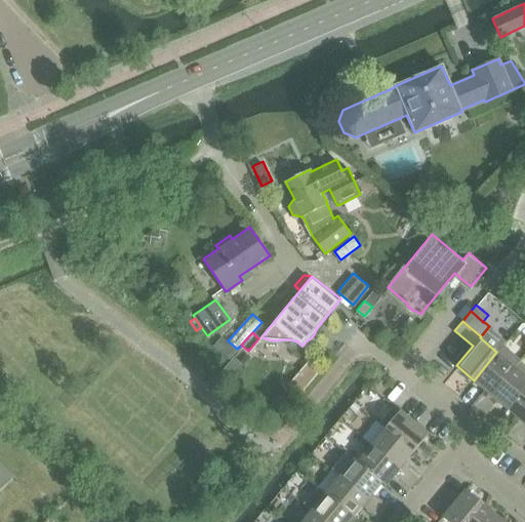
[(221,335),(213,345),(229,359),(237,349),(228,340),(221,335)]
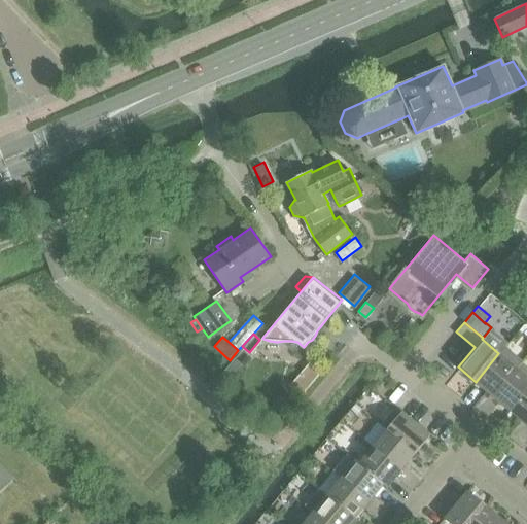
[(516,368),(498,353),(476,382),(486,390),(472,407),(480,412),(516,368)]
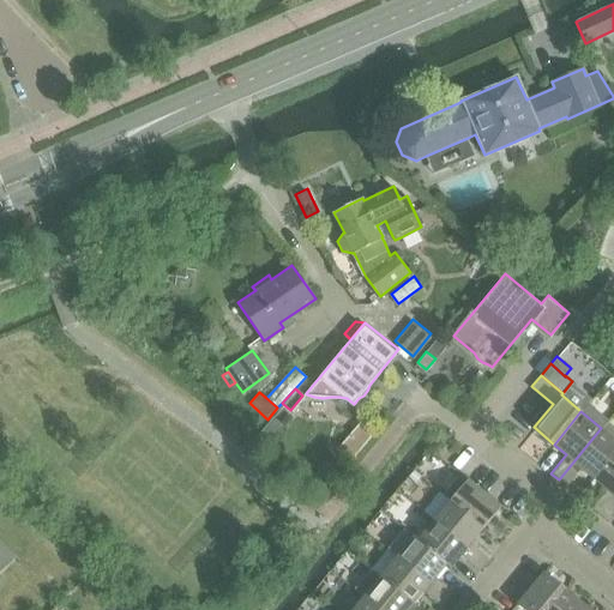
[(374,434),(360,421),(343,441),(357,453),(374,434)]
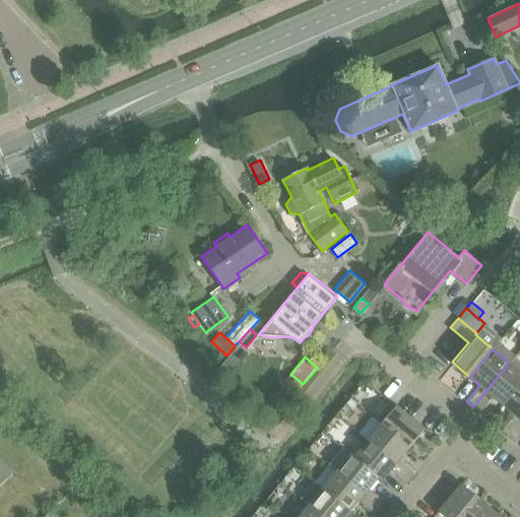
[(519,365),(512,359),(509,363),(473,406),(479,411),(493,396),(503,404),(519,383),(519,365)]
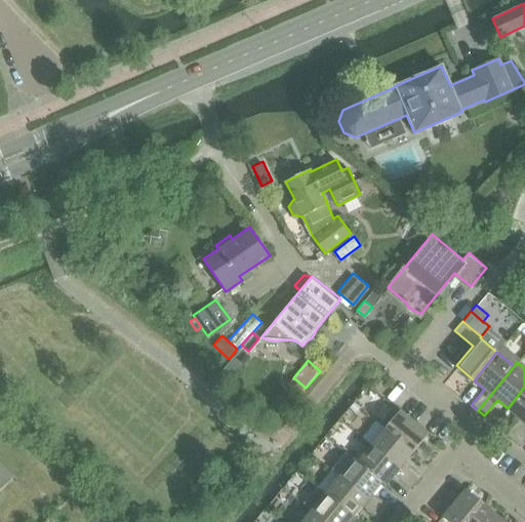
[(506,433),(512,438),(524,422),(524,387),(508,408),(518,417),(506,433)]
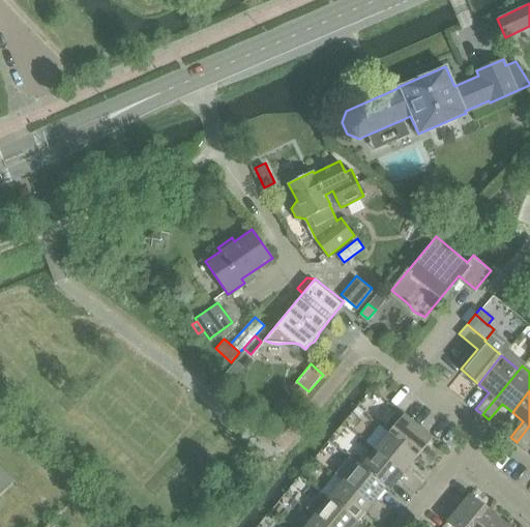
[(366,394),(358,405),(369,413),(377,403),(366,394)]
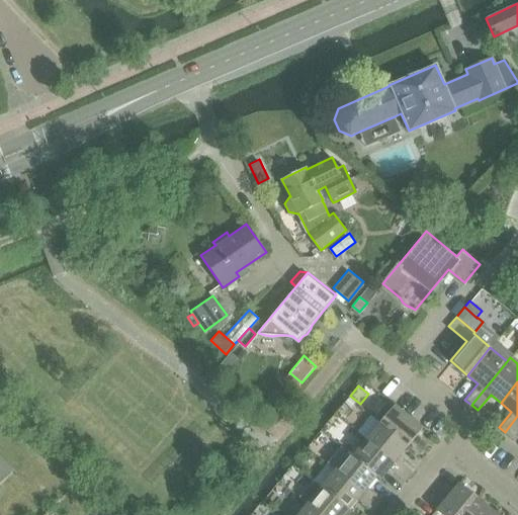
[(349,397),(344,402),(350,407),(355,402),(349,397)]
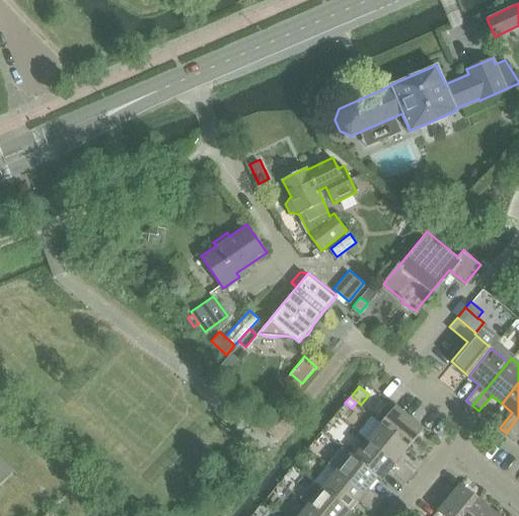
[(395,404),(381,422),(409,445),(423,427),(395,404)]
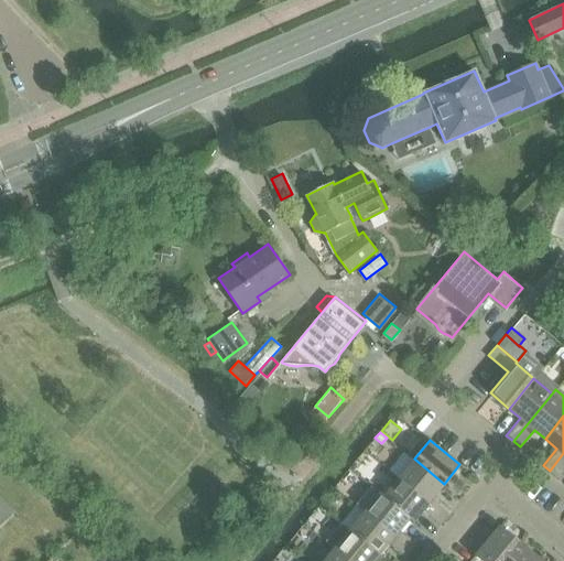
[(563,467),(563,453),(550,471),(556,477),(563,467)]
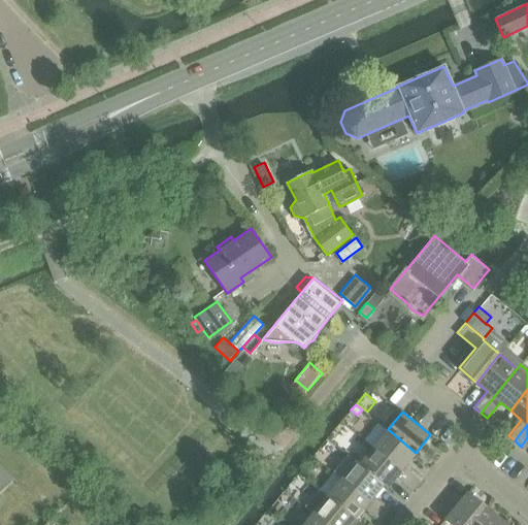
[(407,463),(416,453),(388,429),(373,447),(418,483),(423,477),(407,463)]
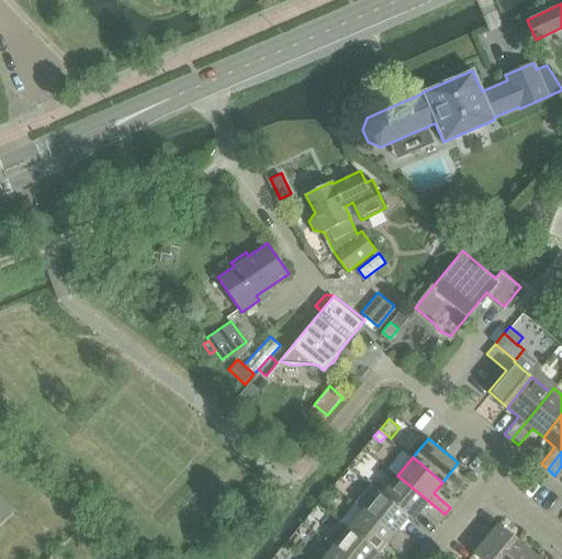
[(439,521),(445,514),(397,476),(383,493),(382,493),(408,515),(412,518),(422,506),(439,521)]
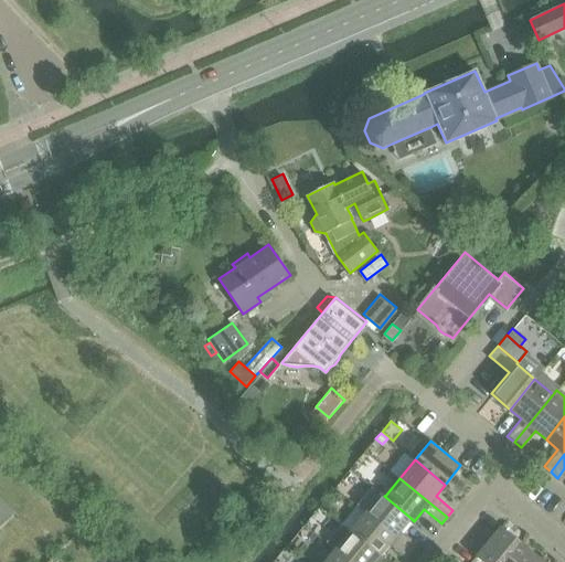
[(402,529),(411,518),(384,496),(385,496),(381,492),(372,486),(358,505),(365,511),(413,550),(418,543),(402,529)]
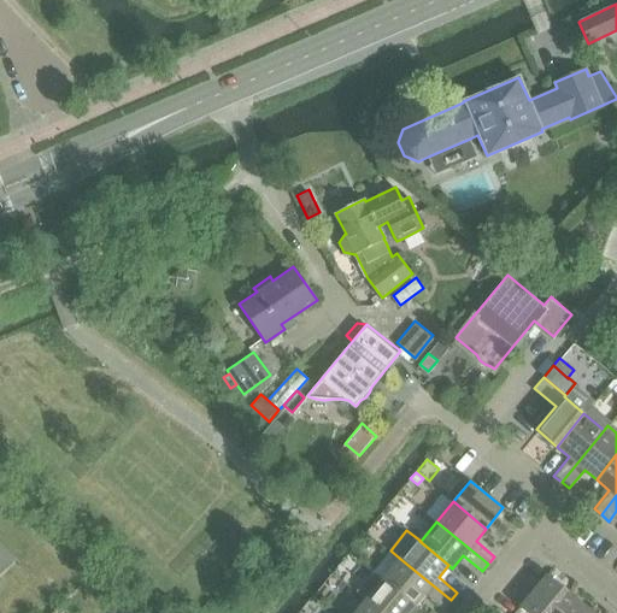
[(0,576),(15,560),(0,546),(0,576)]
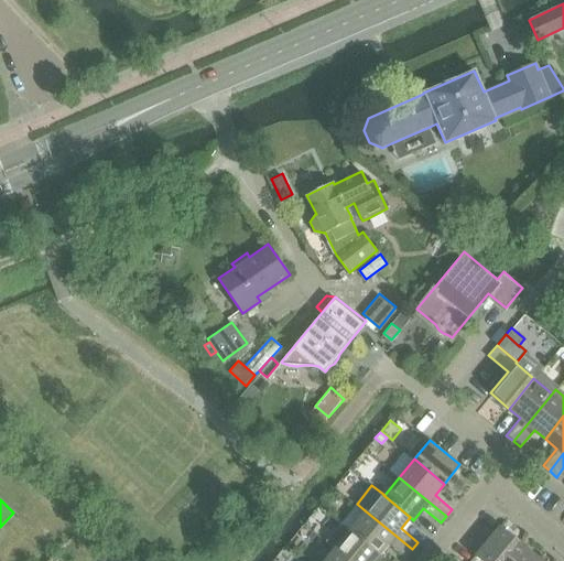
[(407,557),(412,549),(365,510),(349,528),(380,553),(389,542),(407,557)]
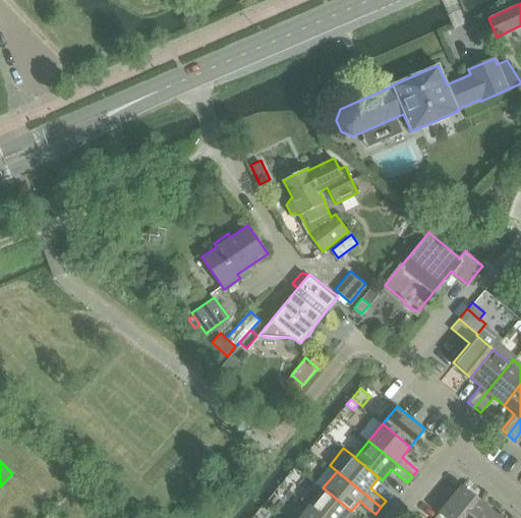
[(345,517),(351,511),(323,487),(315,481),(301,499),(308,505),(325,517),(345,517)]
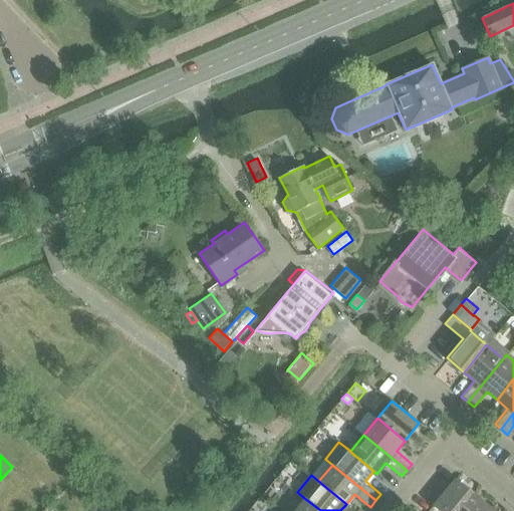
[(433,505),(439,510),(456,510),(473,492),(455,478),(433,505)]
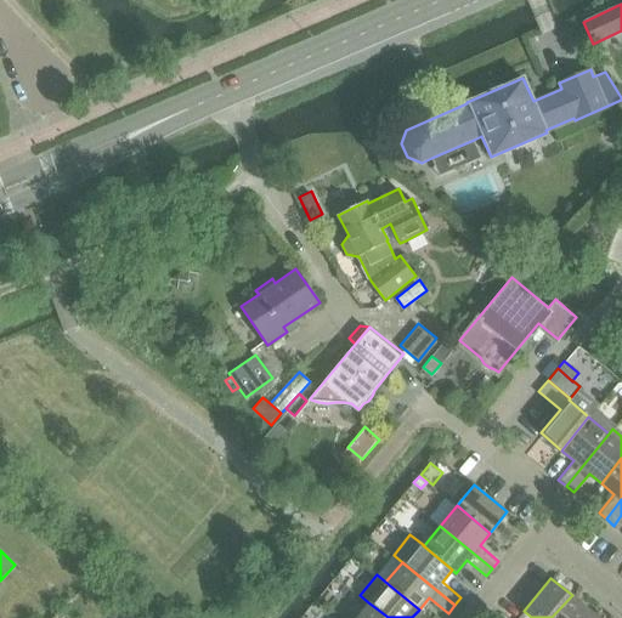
[(552,617),(586,617),(592,612),(572,595),(552,617)]
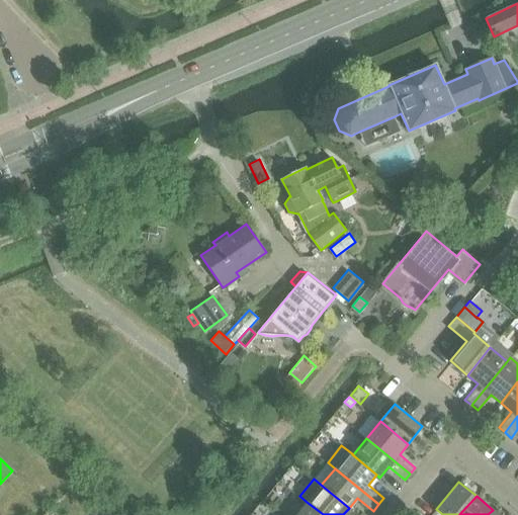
[(323,514),(307,502),(295,514),(323,514)]
